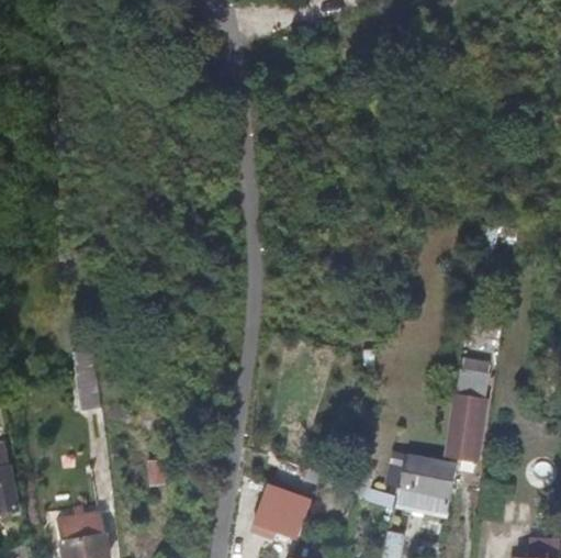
[(99,402),(92,347),(73,350),(79,403),(99,402)]
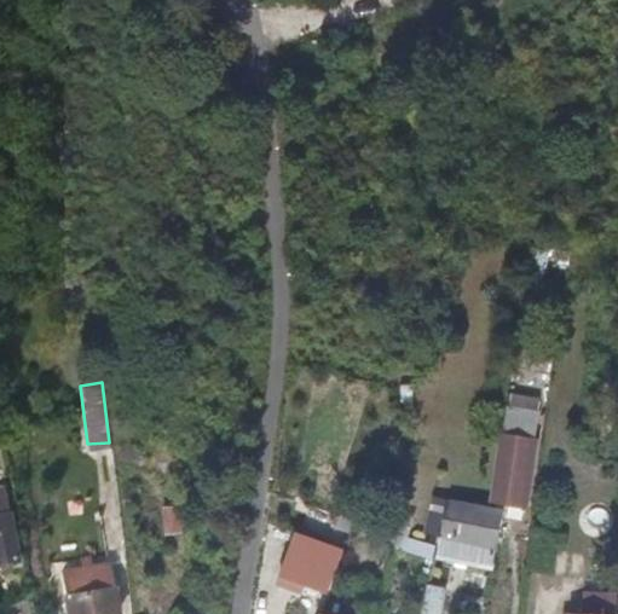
[(504,433),(495,502),(525,507),(539,410),(510,406),(506,433),(504,433)]
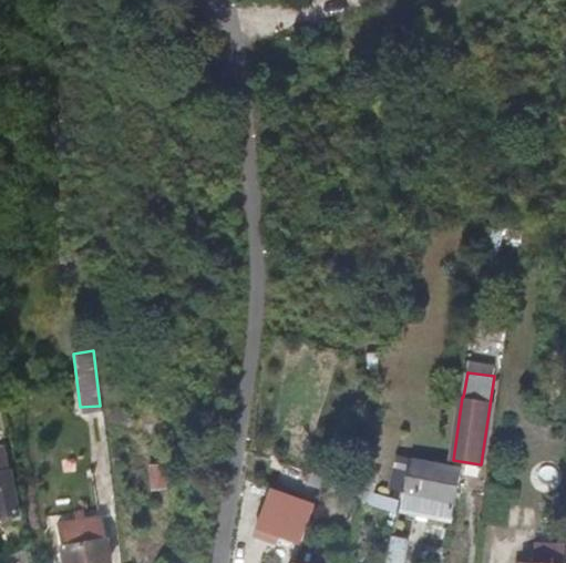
[(0,515),(16,513),(1,444),(0,444),(0,515)]
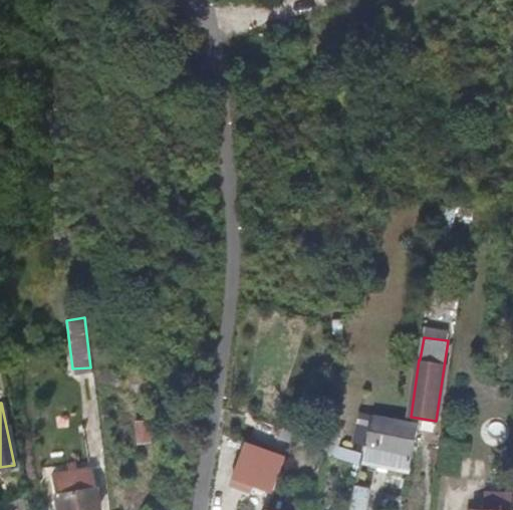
[(368,429),(372,415),(360,412),(354,440),(365,442),(368,429)]
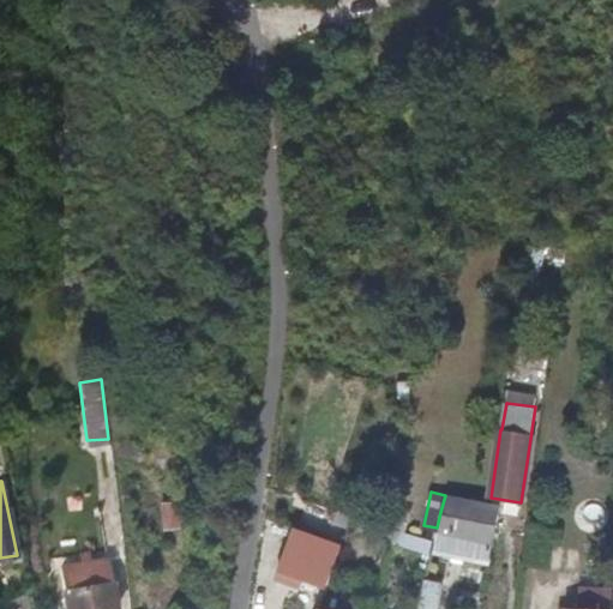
[(179,494),(160,495),(163,524),(181,523),(179,494)]
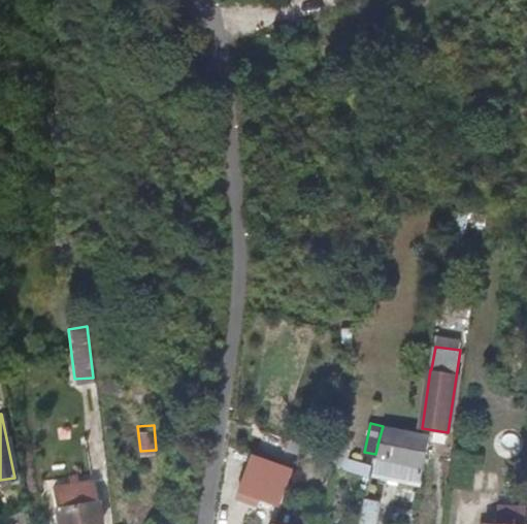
[(428,435),(418,433),(383,426),(379,440),(375,454),(393,458),(395,447),(425,452),(428,435)]
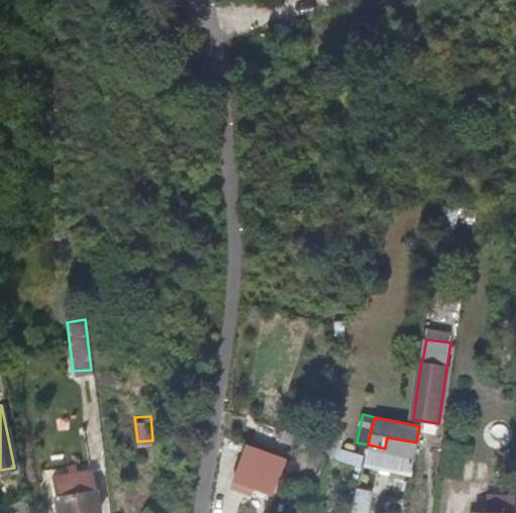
[(293,432),(289,430),(281,428),(277,438),(290,443),(293,432)]
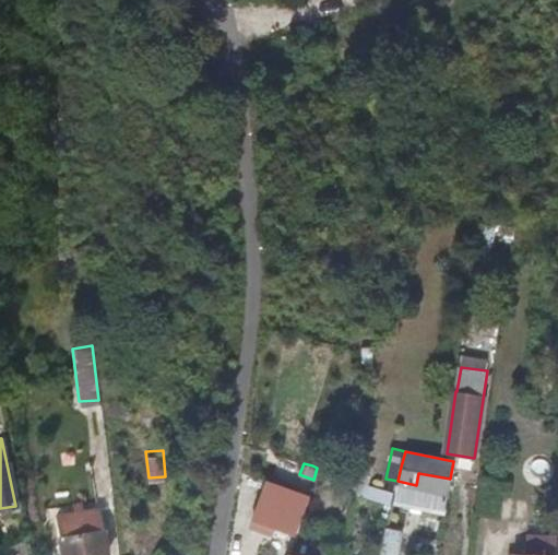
[(447,507),(450,479),(418,473),(416,485),(398,481),(395,491),(394,496),(447,507)]
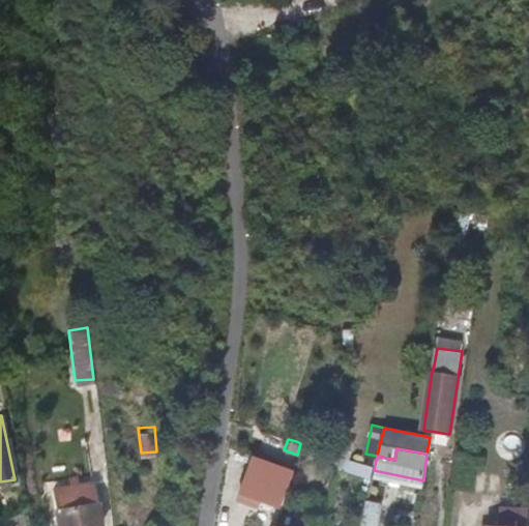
[(375,465),(343,456),(339,469),(372,479),(374,470),(375,465)]
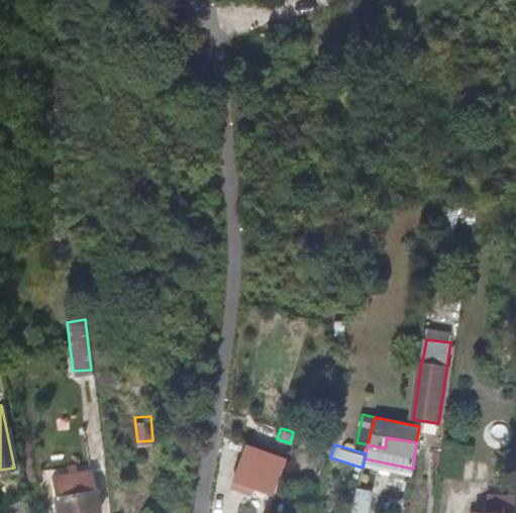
[(244,445),(232,480),(272,494),(283,463),(285,458),(244,445)]
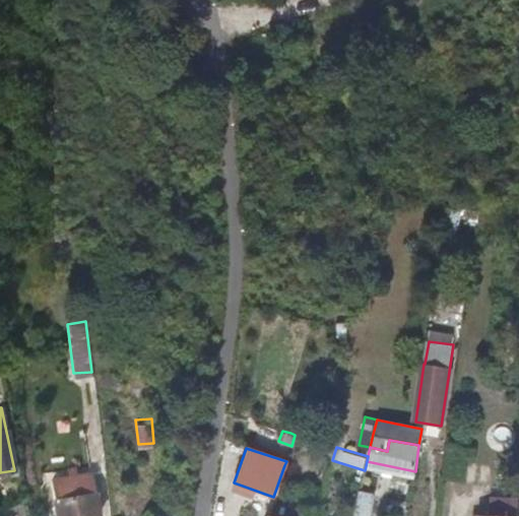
[(92,473),(52,477),(56,515),(93,515),(98,515),(92,473)]
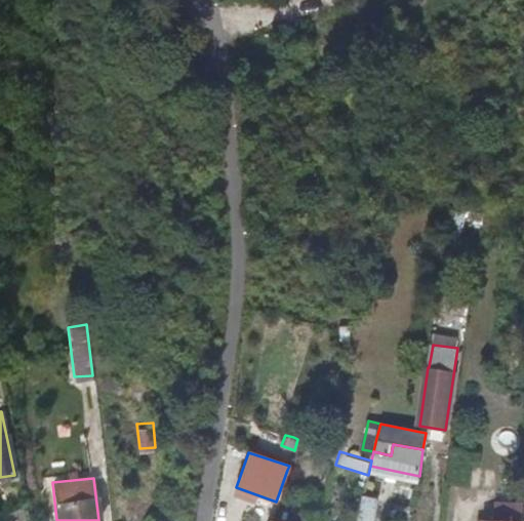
[(375,520),(380,496),(364,492),(357,520),(375,520)]
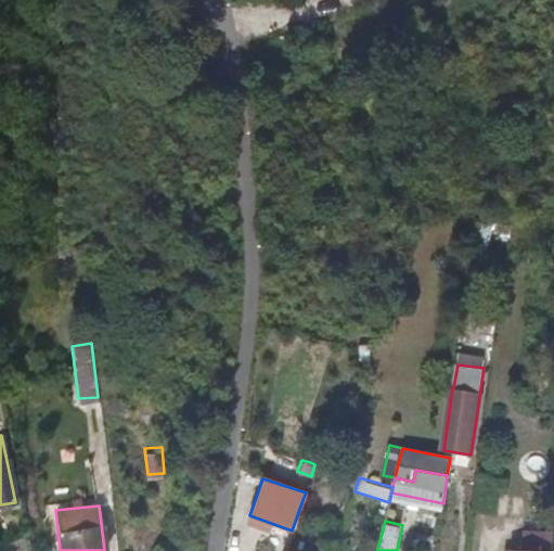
[(519,546),(506,545),(506,550),(550,550),(551,527),(520,526),(519,546)]
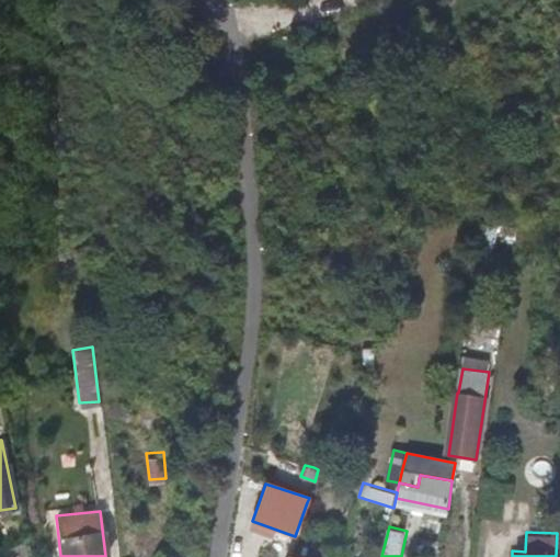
[(0,556),(30,556),(29,547),(26,537),(0,547),(0,556)]
